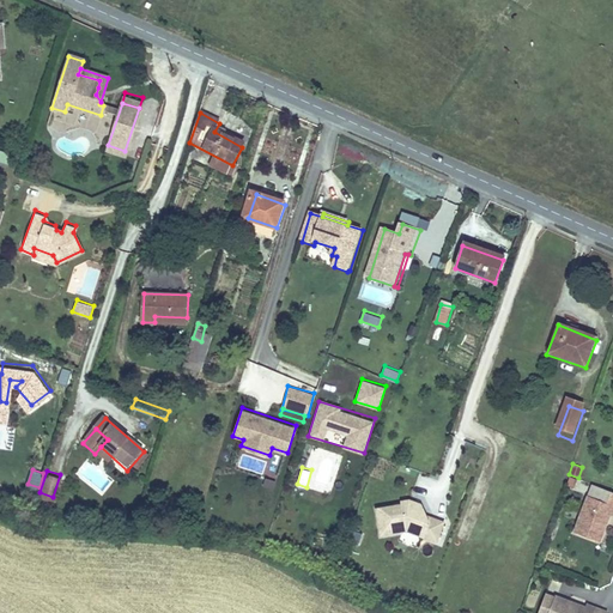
[(266,477),(263,485),(274,487),(275,480),(266,477)]
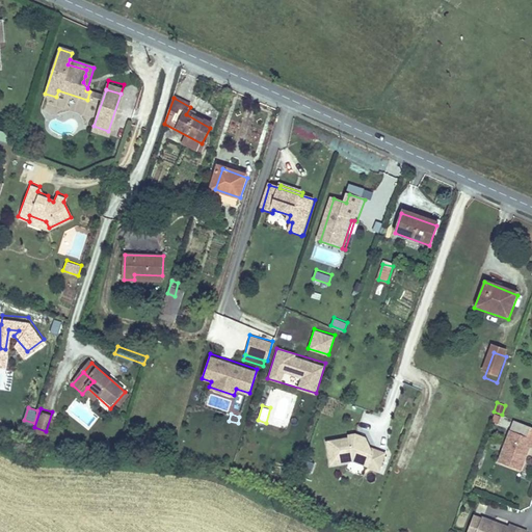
[(327,440),(330,462),(353,459),(378,469),(386,452),(370,446),(366,435),(355,432),(348,433),(348,435),(327,440)]
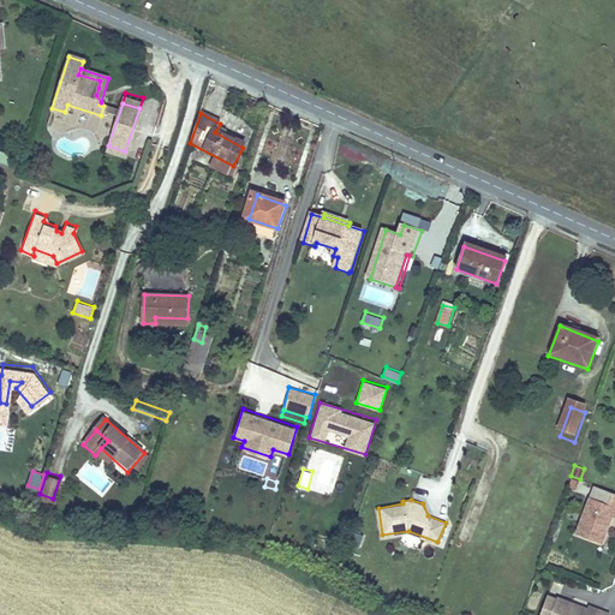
[(601,550),(611,524),(614,525),(614,521),(614,513),(590,505),(575,541),(601,550)]
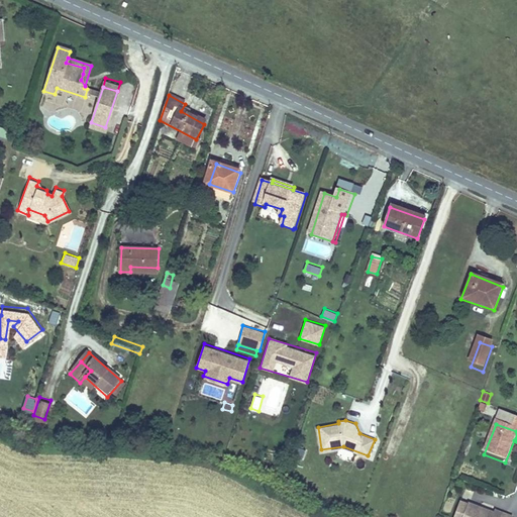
[(497,516),(491,515),(491,516),(466,507),(460,516),(497,516)]
